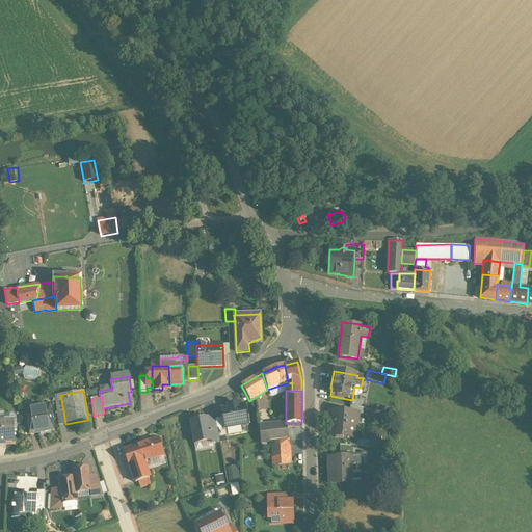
[(236,404),(228,405),(229,407),(220,408),(222,418),(224,428),(247,424),(244,404),(236,406),(236,404)]
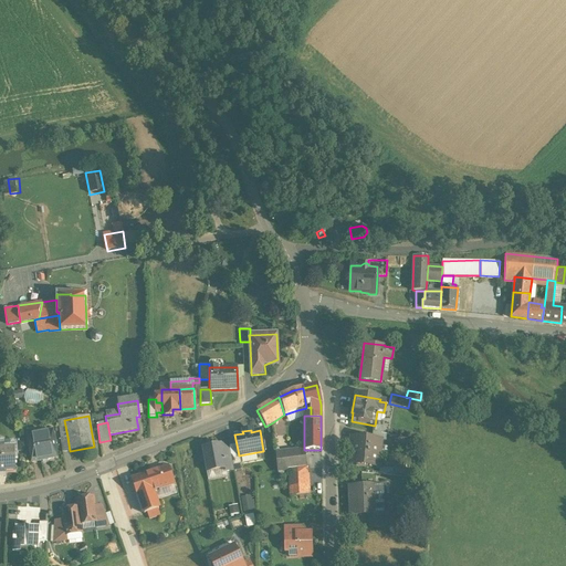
[(52,431),(27,436),(31,462),(42,460),(42,459),(56,457),(52,431)]
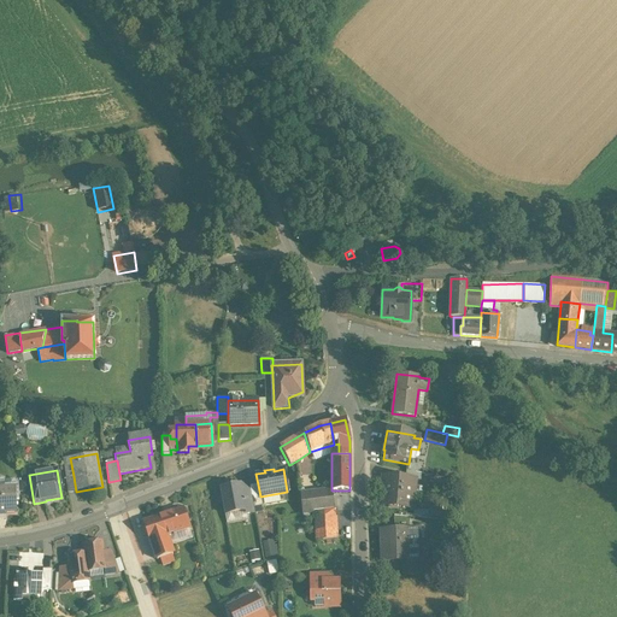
[(421,474),(406,470),(405,479),(412,480),(419,480),(421,474)]
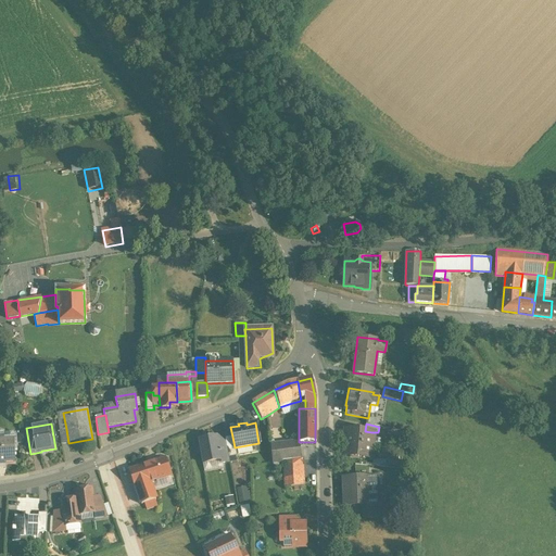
[(66,429),(59,431),(61,444),(68,443),(66,429)]
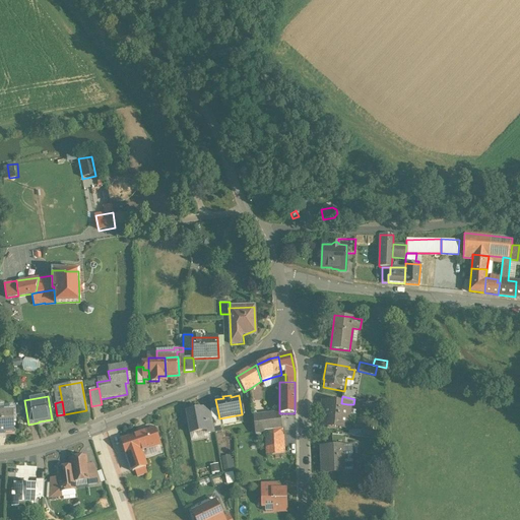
[(341,403),(324,402),(323,415),(320,415),(320,427),(347,429),(348,418),(346,418),(347,404),(341,403)]
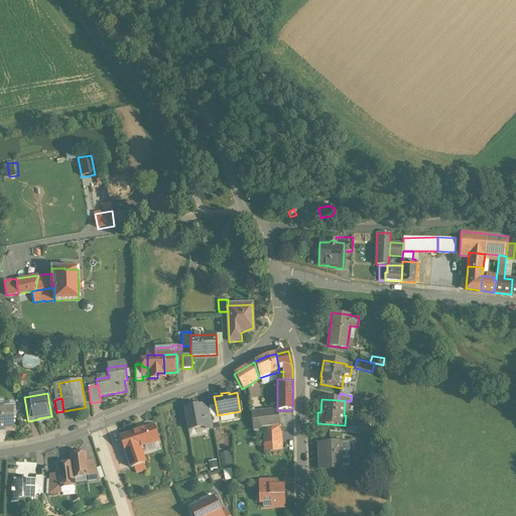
[(216,405),(209,406),(209,410),(212,424),(220,423),(218,415),(216,405)]
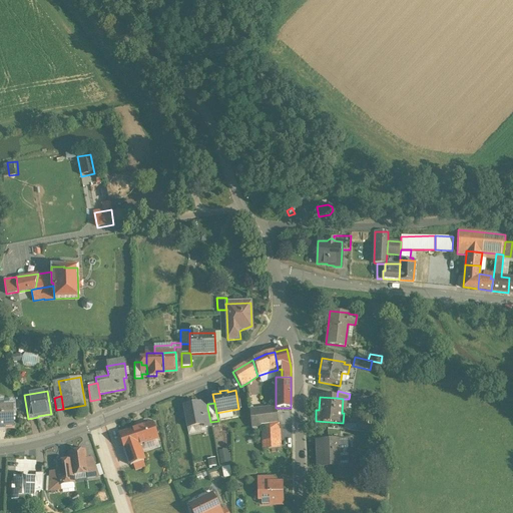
[(197,404),(183,407),(186,428),(203,425),(201,410),(201,409),(200,406),(197,404)]
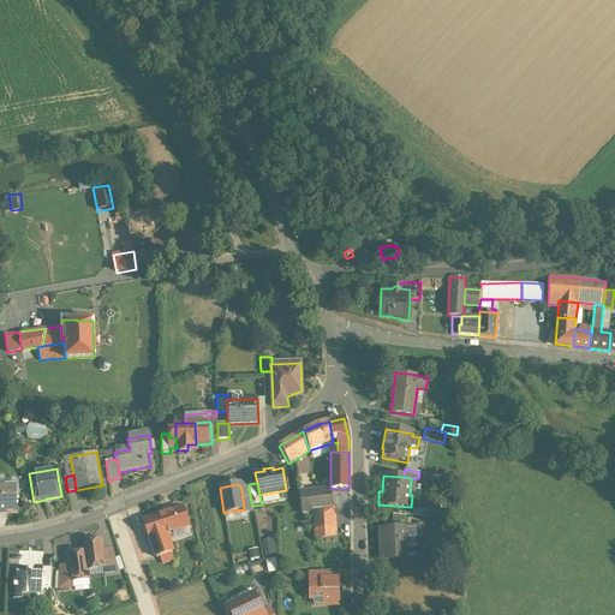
[(15,488),(0,488),(0,511),(16,511),(15,488)]
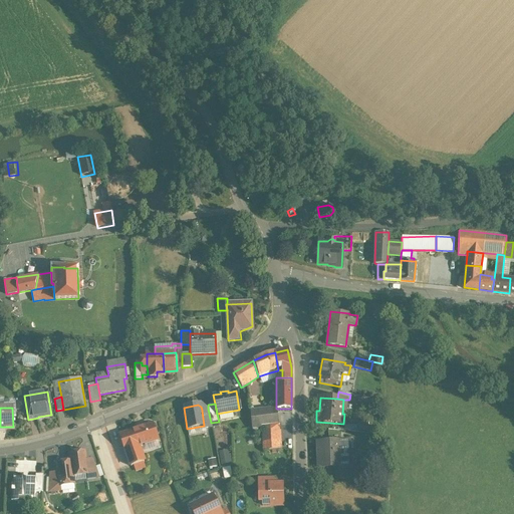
[(202,410),(202,411),(204,426),(204,428),(212,427),(211,423),(208,409),(202,410)]
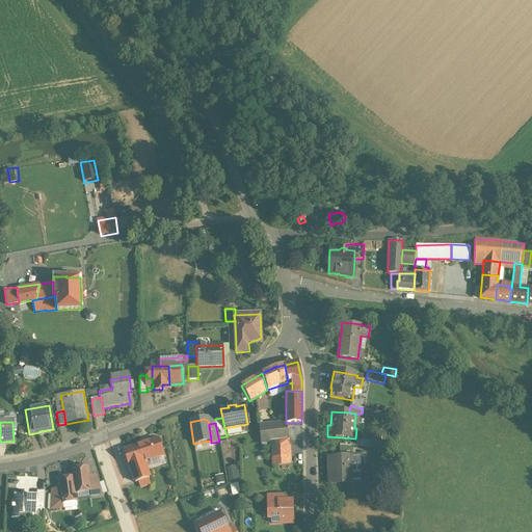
[(286,423),(259,426),(261,443),(270,442),(289,440),(287,423),(286,423)]
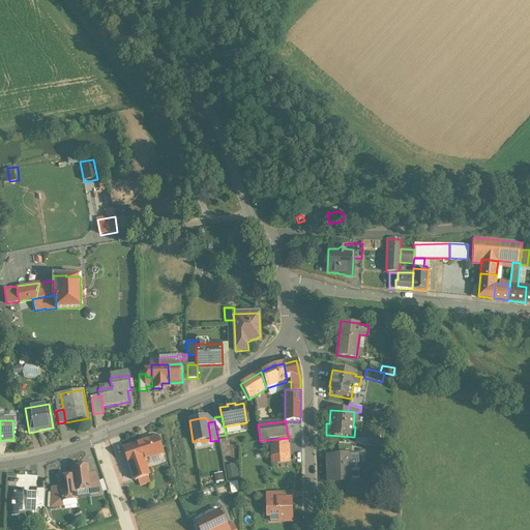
[(156,437),(123,448),(135,480),(148,476),(143,460),(163,453),(156,437)]
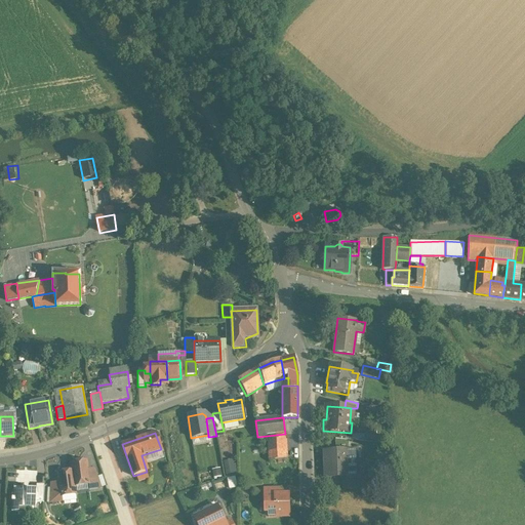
[(285,434),(267,436),(269,461),(286,458),(285,434)]
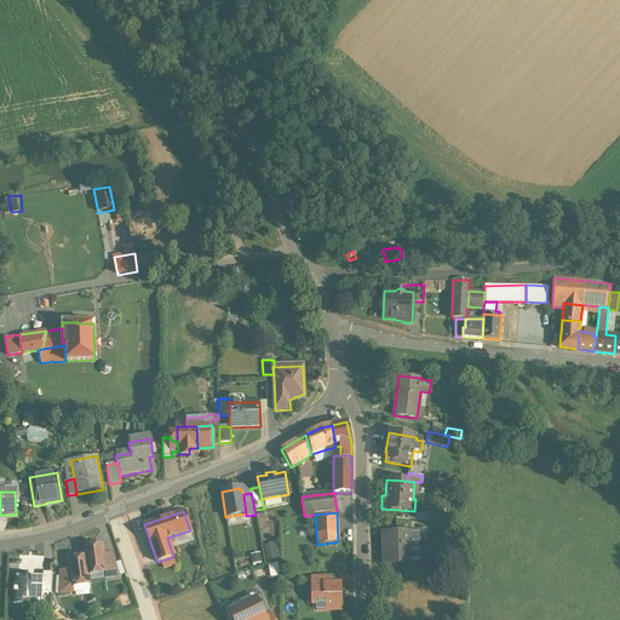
[(412,532),(382,533),(383,564),(403,563),(413,563),(412,532)]
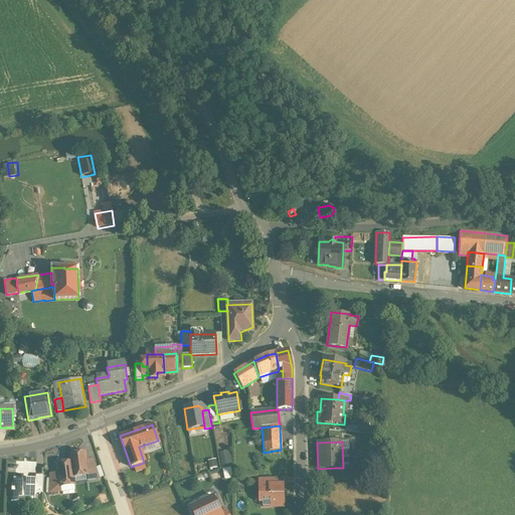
[(230,451),(220,451),(221,464),(230,463),(230,451)]
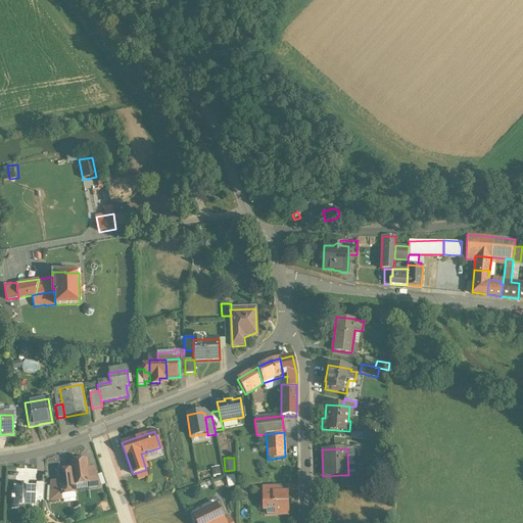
[(86,460),(70,462),(72,470),(73,470),(74,484),(75,484),(88,482),(89,482),(87,469),(86,460)]
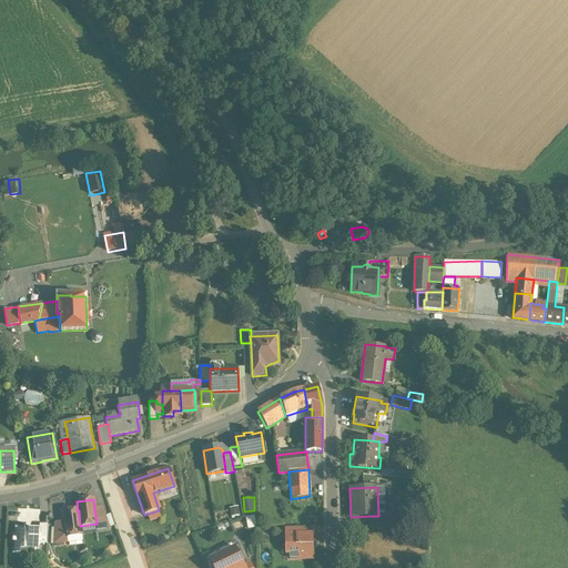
[(102,508),(94,509),(97,524),(95,524),(95,529),(109,527),(102,508)]
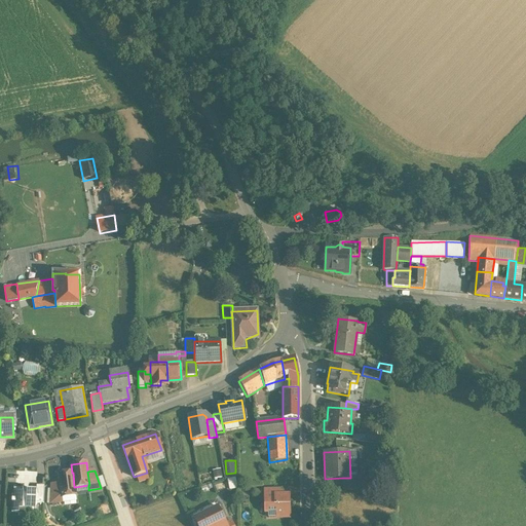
[(72,473),(58,475),(59,484),(61,497),(62,496),(76,495),(75,487),(74,487),(73,473),(72,473)]
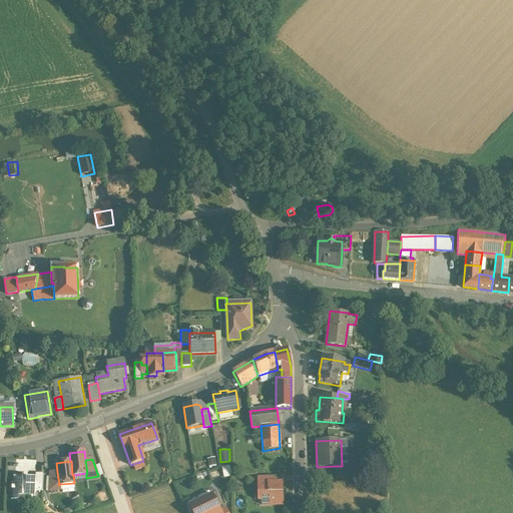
[(342,466),(334,466),(335,479),(348,480),(348,466),(342,466)]
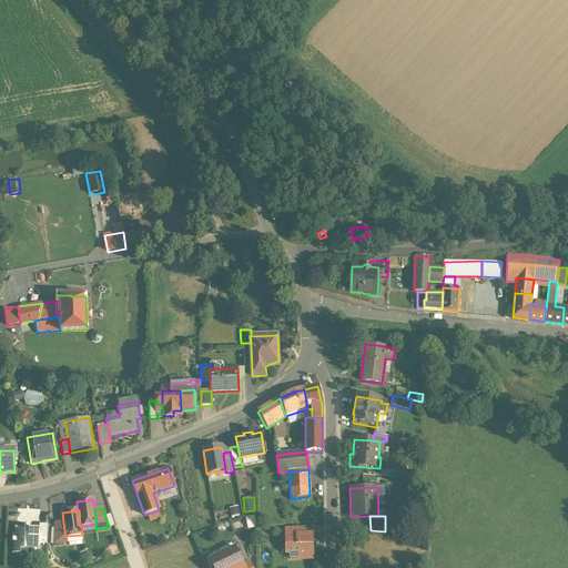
[(63,523),(54,524),(53,544),(68,541),(67,536),(66,537),(63,523)]
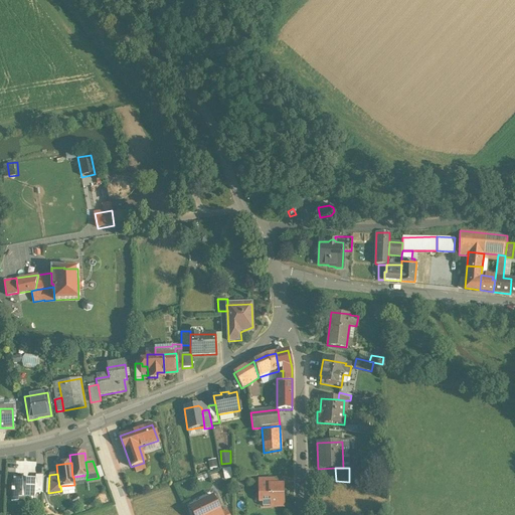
[(43,476),(35,476),(35,481),(34,493),(42,493),(43,476)]
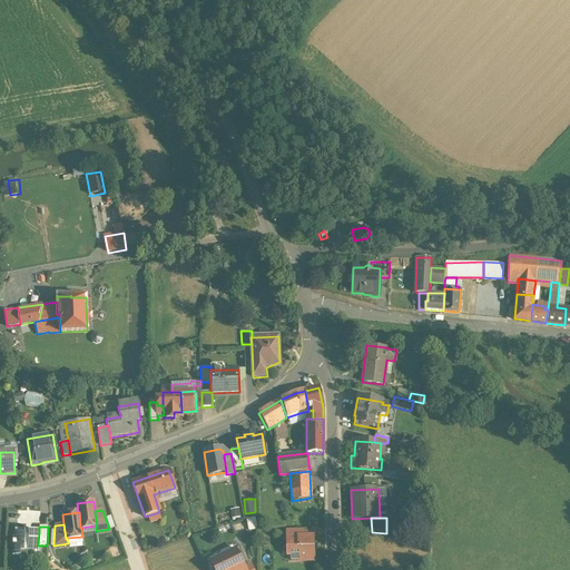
[(25,529),(15,529),(15,532),(13,533),(13,534),(12,536),(12,538),(13,539),(12,556),(19,556),(19,559),(22,558),(26,558),(32,554),(32,552),(38,552),(38,546),(39,532),(25,531),(25,529)]
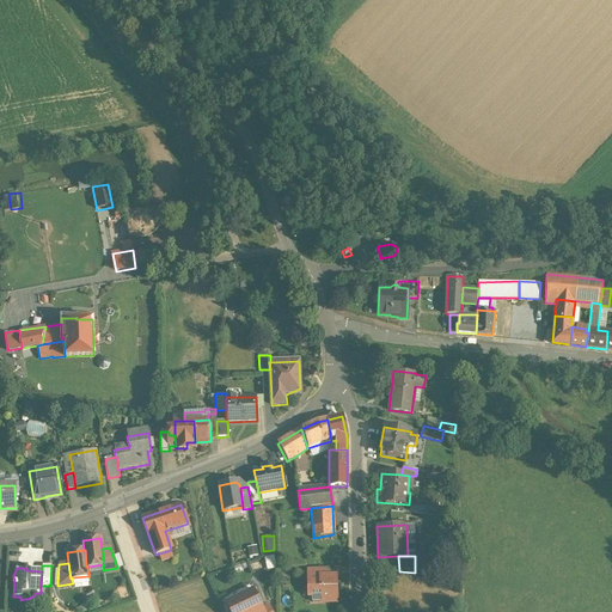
[(326,576),(307,577),(308,585),(311,585),(311,595),(312,595),(312,601),(320,601),(320,599),(330,599),(330,593),(336,593),(336,576),(326,576)]
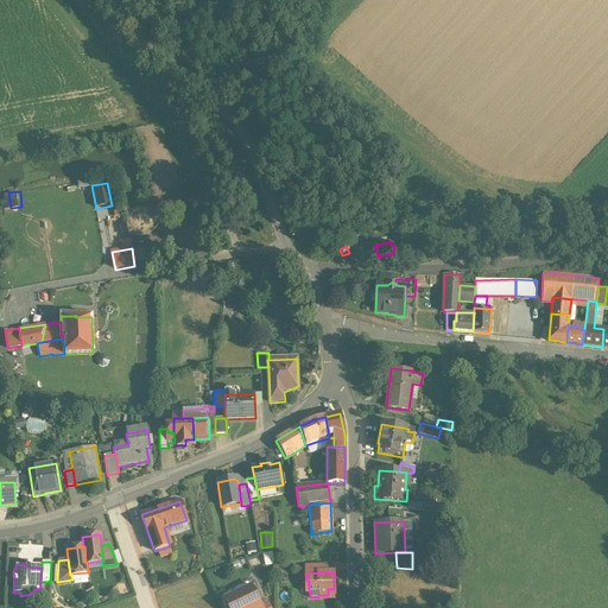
[(251,586),(225,599),(228,607),(257,607),(261,606),(251,586)]
